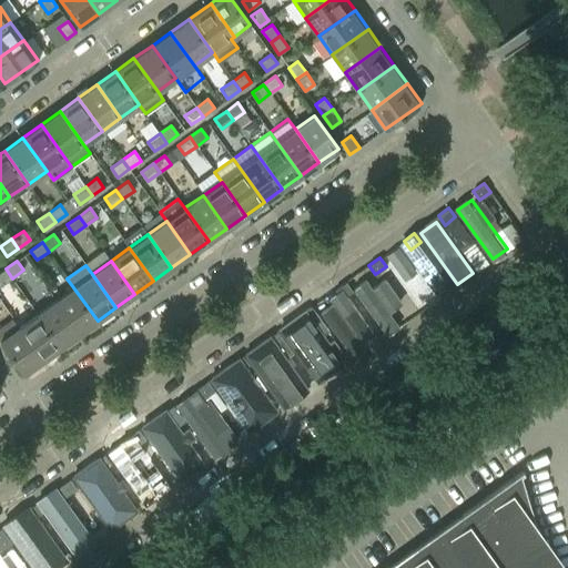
[(12,279),(6,269),(0,272),(0,285),(0,286),(12,279)]
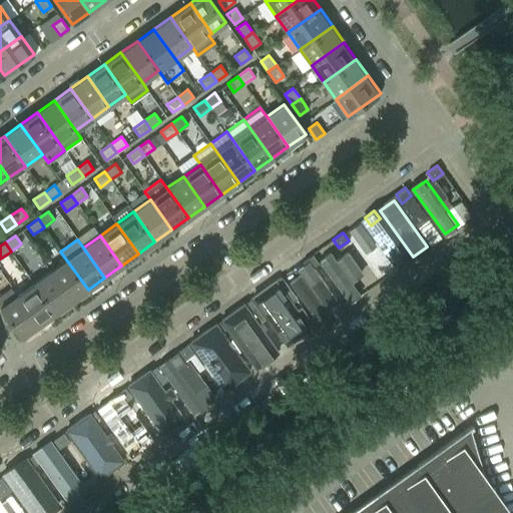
[(335,253),(322,263),(349,302),(362,293),(335,253)]
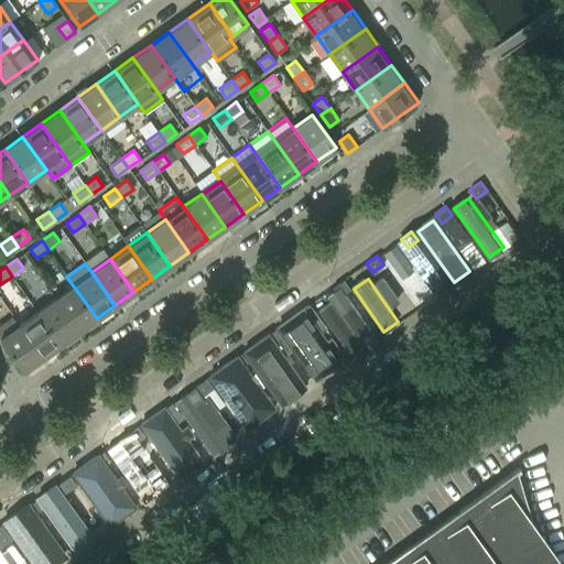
[(349,289),(343,280),(333,288),(339,296),(349,289)]
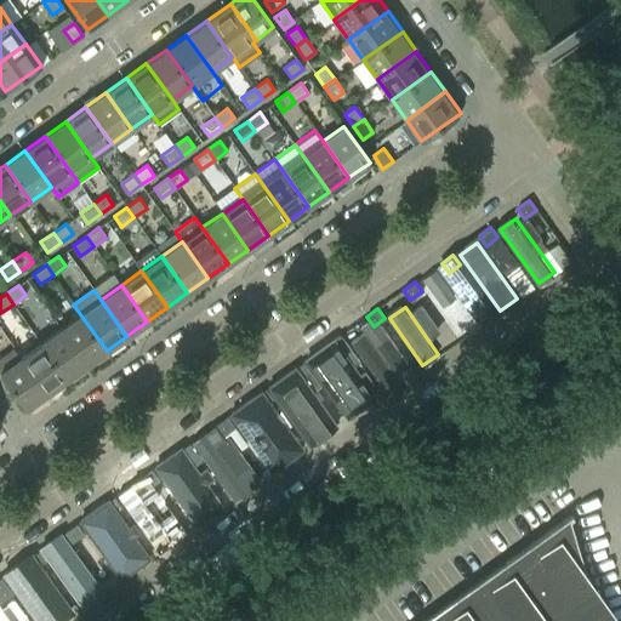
[(80,314),(61,329),(86,365),(107,351),(80,314)]
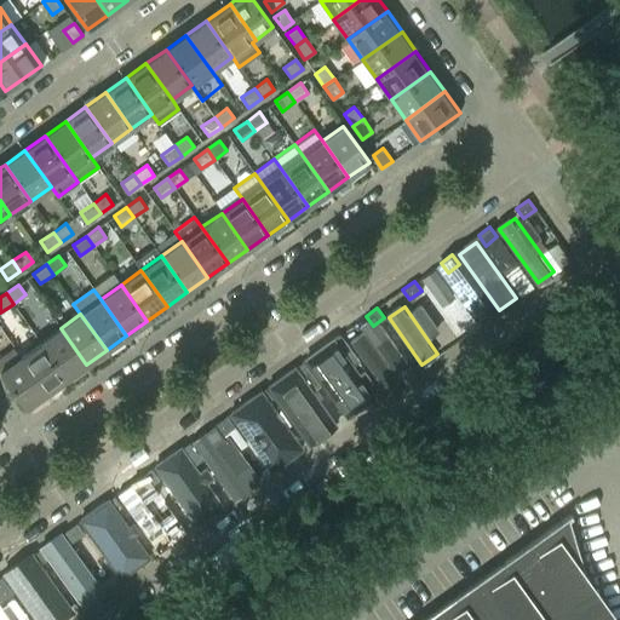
[(86,365),(61,328),(40,343),(67,379),(86,365)]
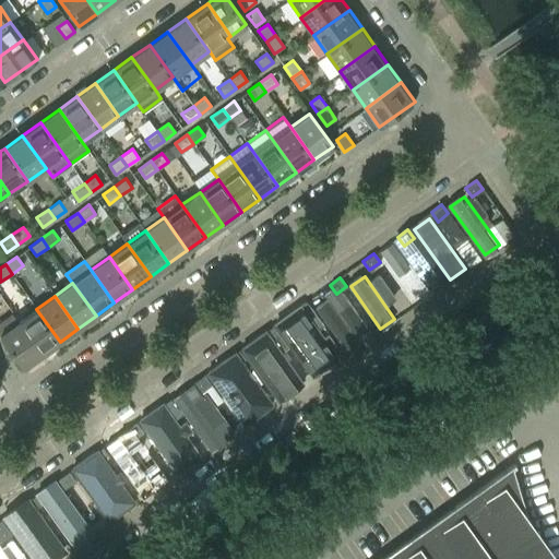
[(331,300),(317,311),(348,355),(363,345),(331,300)]
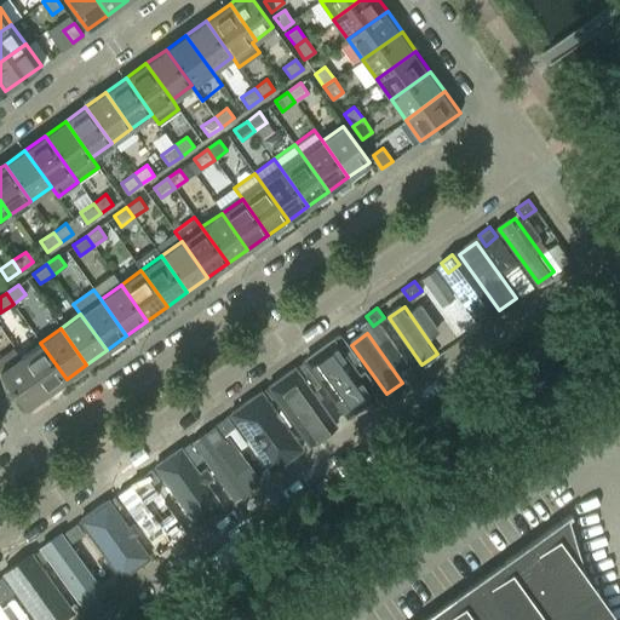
[(346,345),(339,334),(327,343),(334,354),(346,345)]
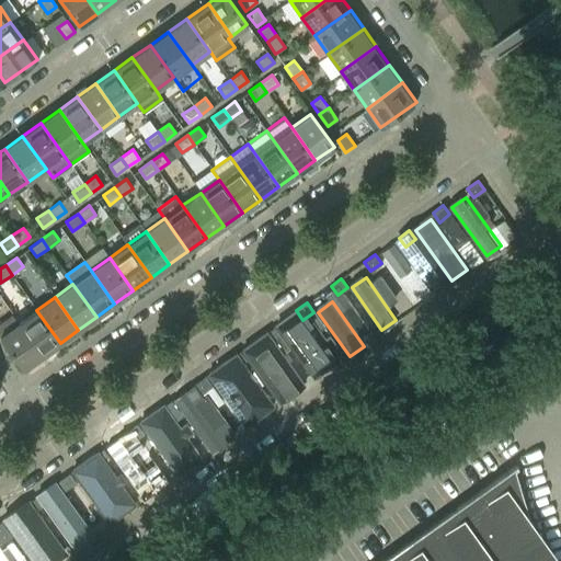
[(60,343),(36,310),(19,322),(42,355),(60,343)]
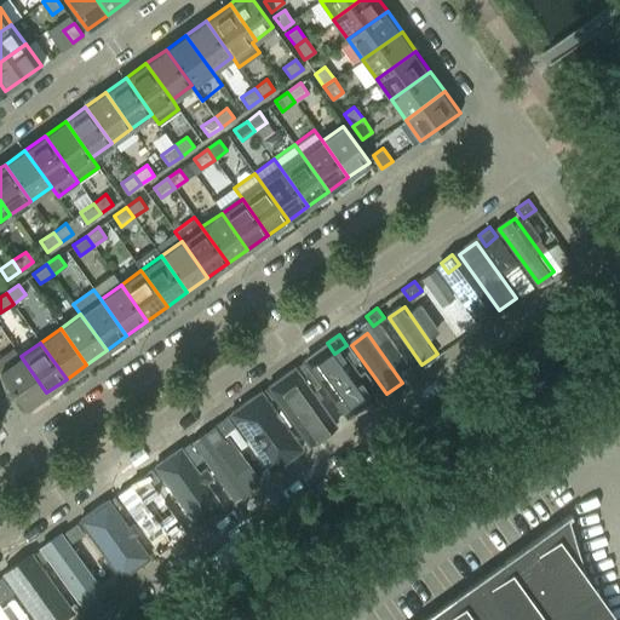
[(323,351),(308,362),(346,418),(363,407),(323,351)]
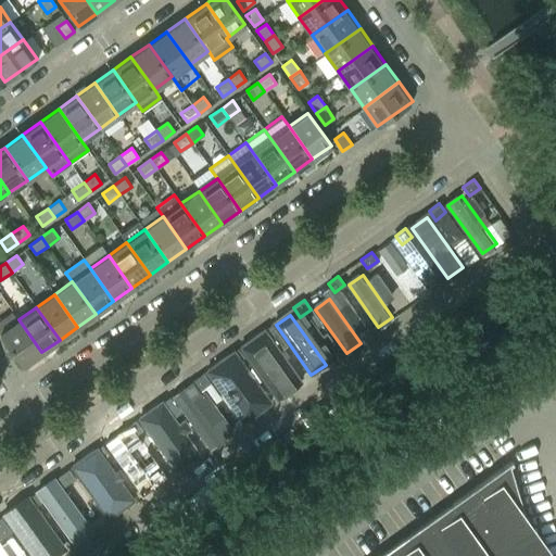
[(41,352),(19,319),(0,332),(0,333),(23,366),(41,352)]
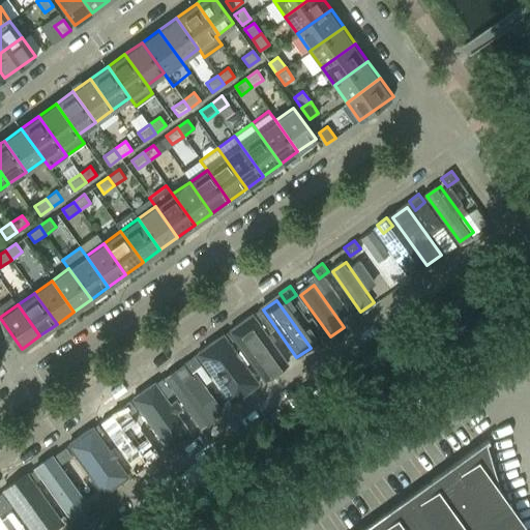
[(264,318),(258,308),(247,316),(254,325),(264,318)]
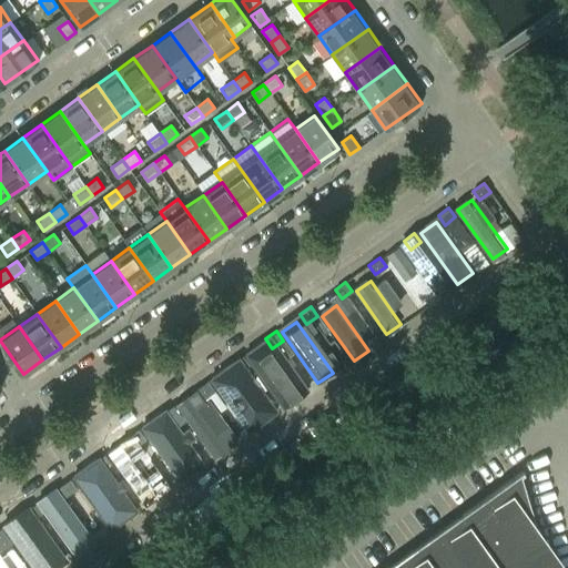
[(265,345),(249,357),(284,407),(301,395),(265,345)]
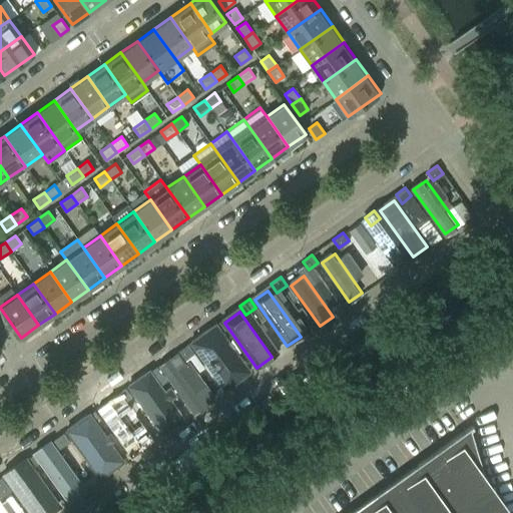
[(224,330),(218,322),(208,329),(214,337),(224,330)]
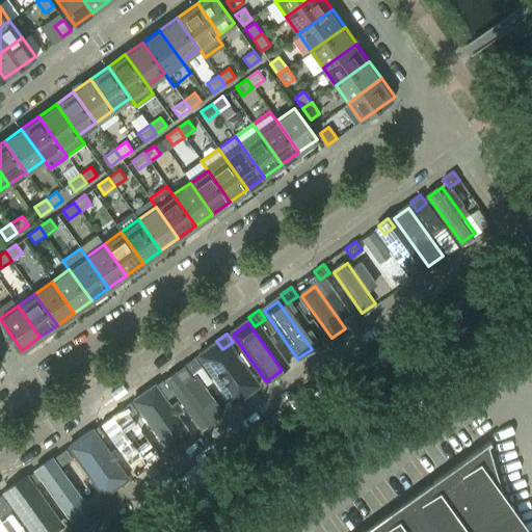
[(215,344),(198,355),(234,404),(250,393),(215,344)]
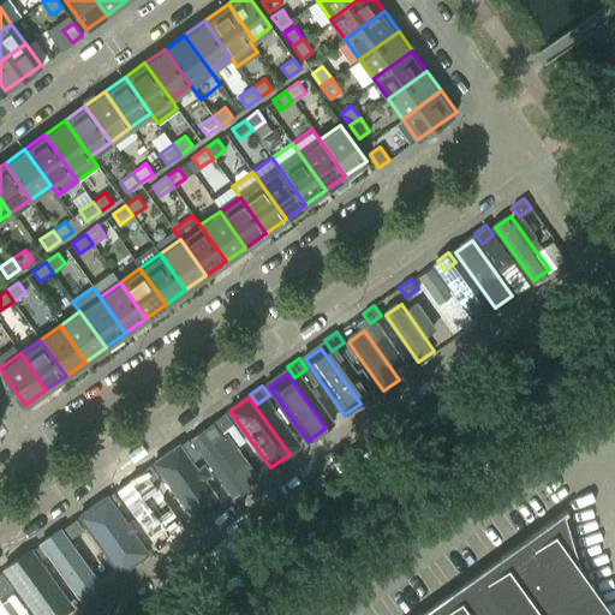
[(231,423),(224,412),(213,421),(220,431),(231,423)]
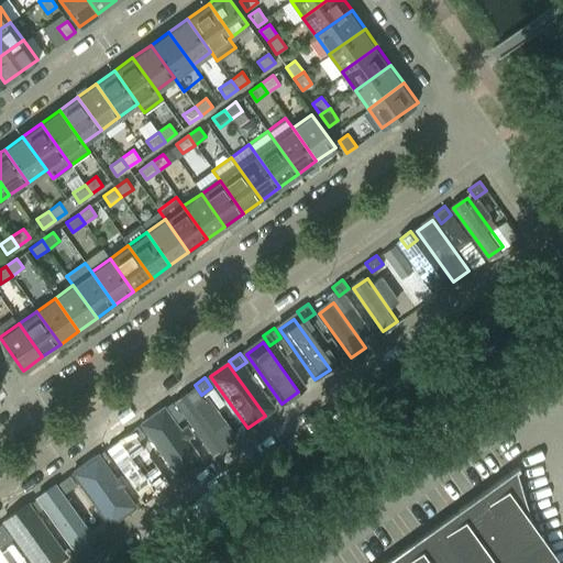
[(195,390),(177,403),(213,454),(231,442),(195,390)]
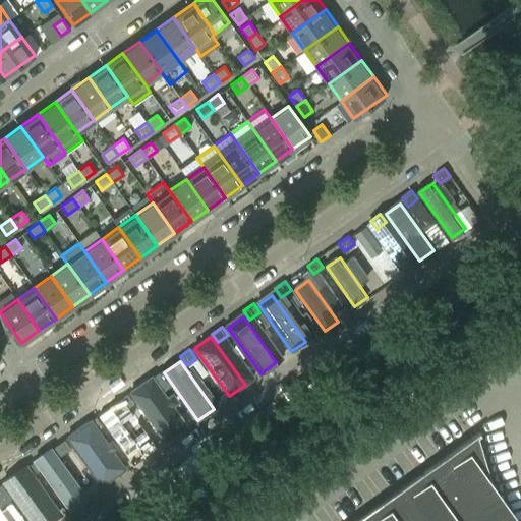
[(165,381),(159,371),(149,379),(155,388),(165,381)]
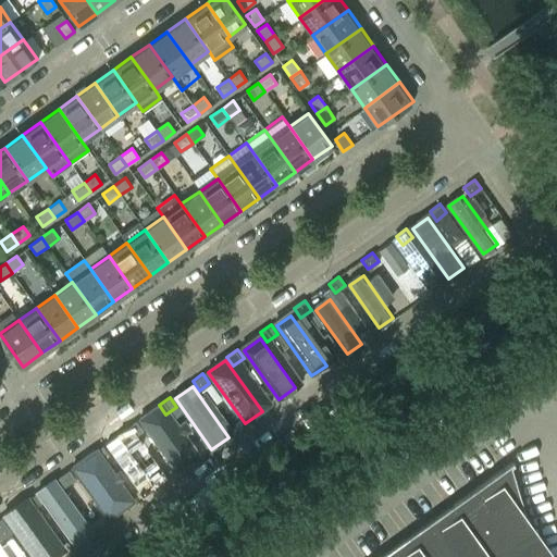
[(158,409),(140,421),(177,472),(202,455),(173,412),(164,419),(158,409)]
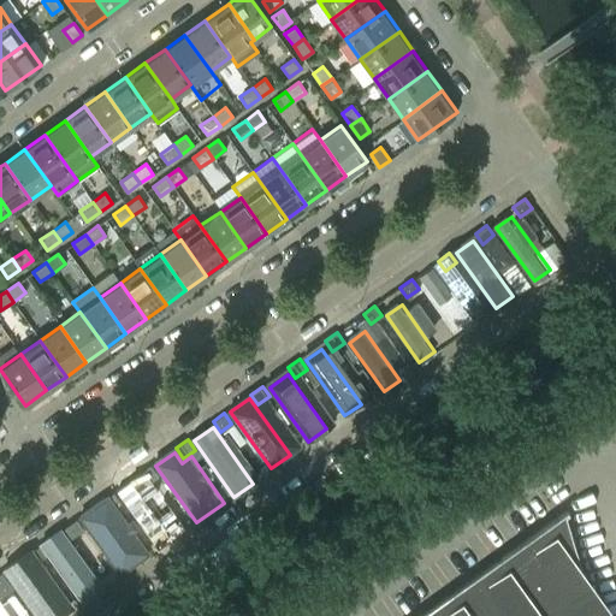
[(157,477),(149,467),(138,474),(144,485),(157,477)]
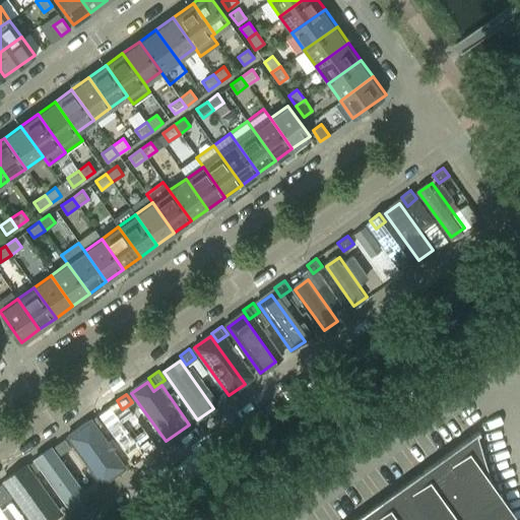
[(117,404),(100,416),(134,465),(151,452),(117,404)]
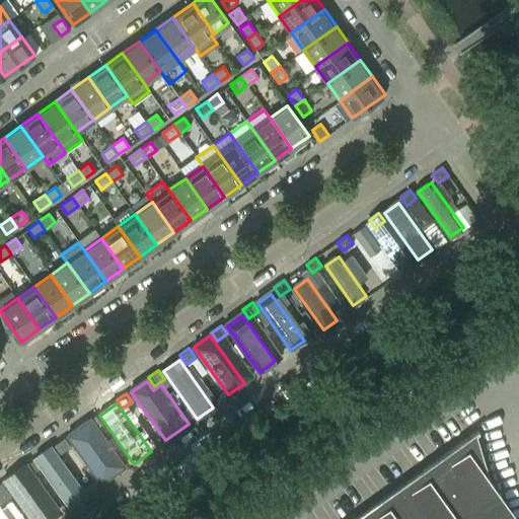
[(100,424),(94,416),(85,423),(91,431),(100,424)]
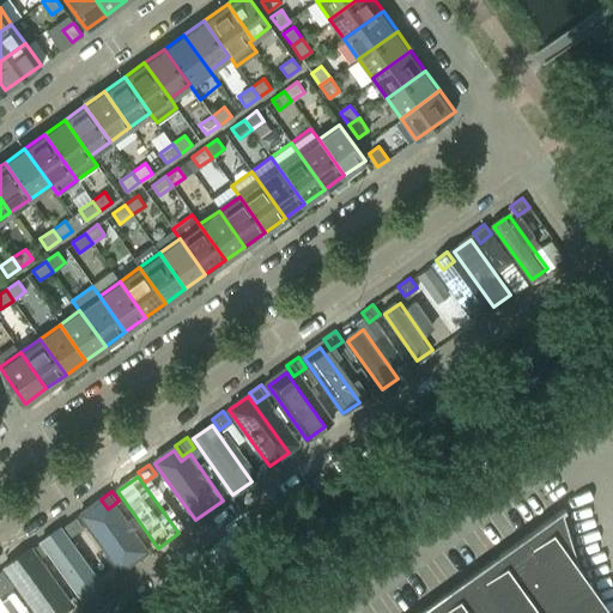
[(98,504),(80,517),(120,574),(151,551),(119,507),(107,516),(98,504)]
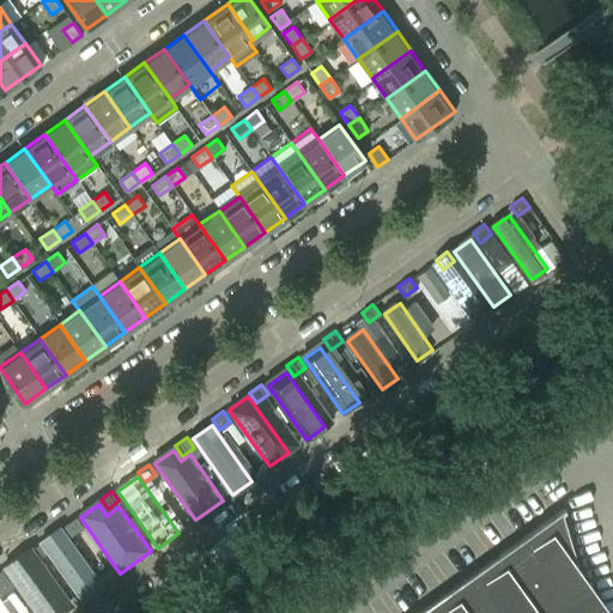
[(592,612),(578,566),(562,513),(560,509),(416,612),(592,612)]
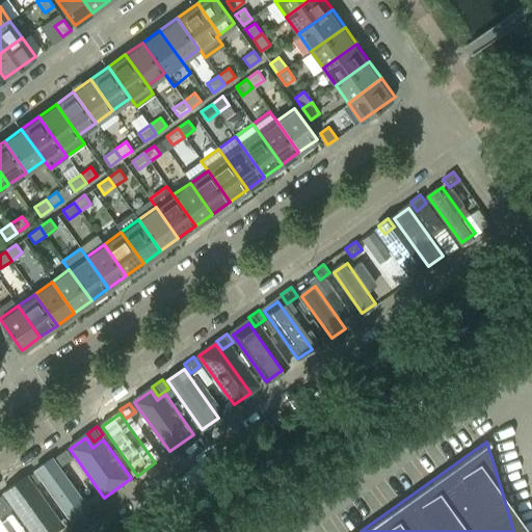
[(71,457),(64,449),(54,456),(60,464),(71,457)]
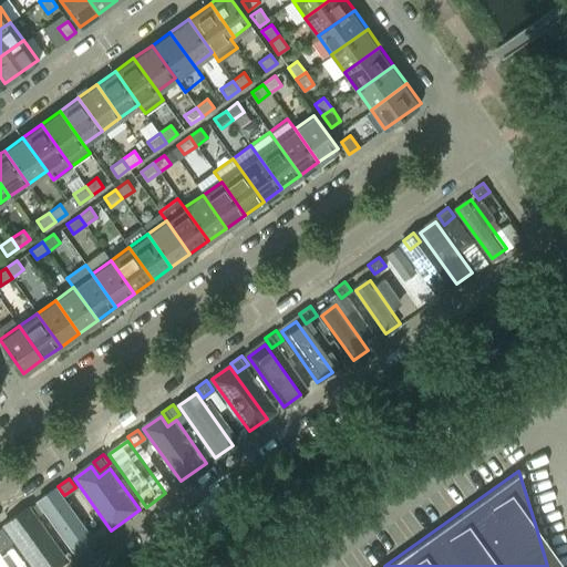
[(222,488),(199,504),(208,516),(230,500),(222,488)]
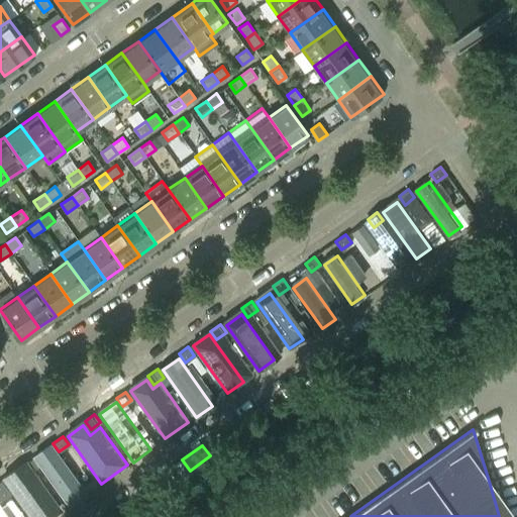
[(83,497),(48,450),(36,459),(71,506),(83,497)]
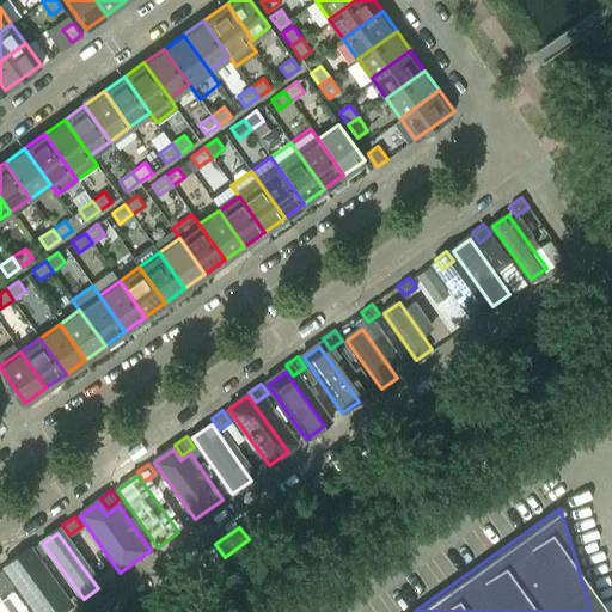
[(44,552),(37,543),(25,551),(32,561),(44,552)]
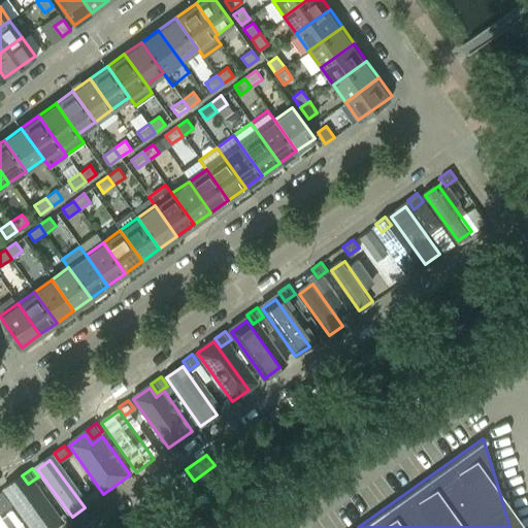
[(50,527),(18,482),(4,492),(29,527),(50,527)]
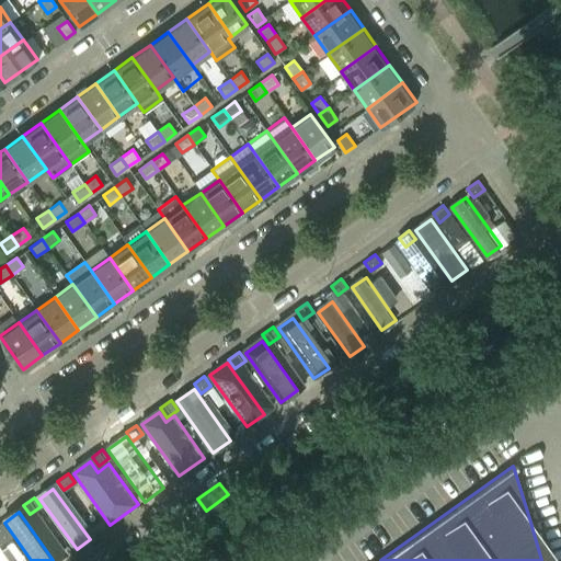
[(11,537),(0,522),(0,544),(0,545),(11,537)]
